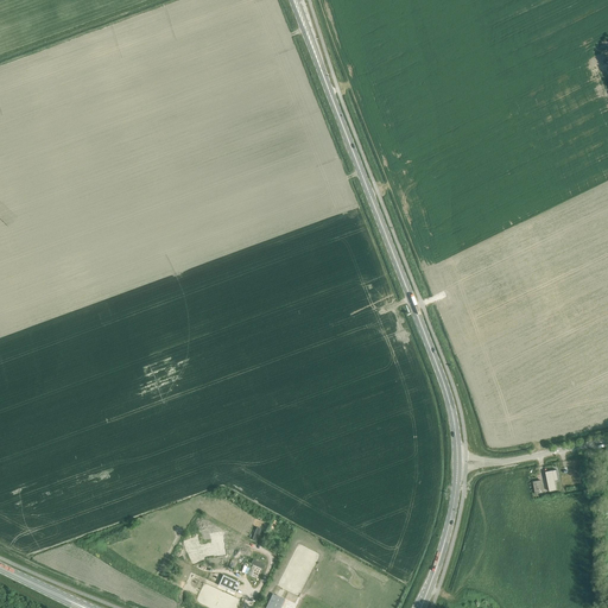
[(545,473),(550,492),(557,491),(552,470),(545,473)]
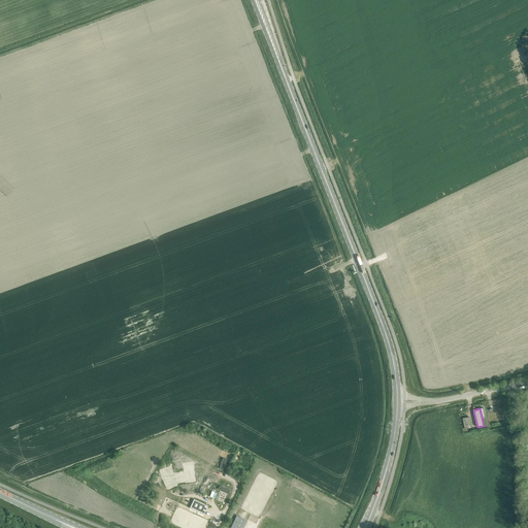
[(463,419),(465,429),(471,428),(469,417),(463,419)]
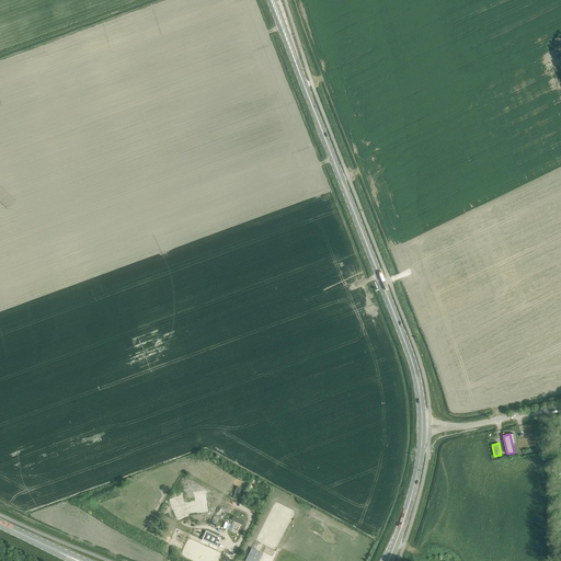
[(240,487),(236,484),(230,495),(235,497),(240,487)]
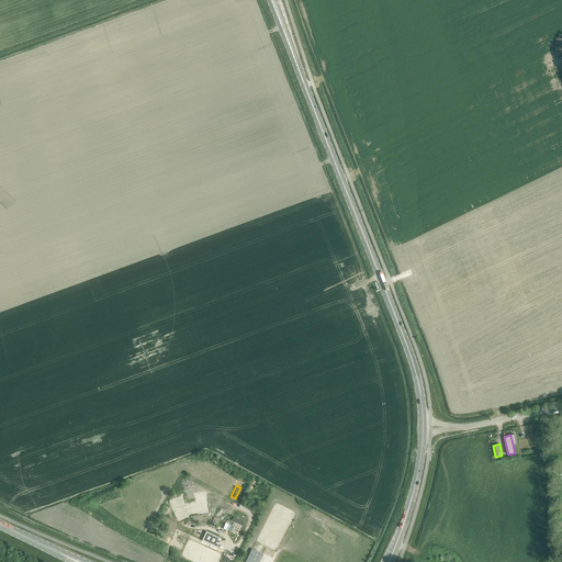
[(183,505),(181,499),(171,503),(175,512),(176,512),(179,519),(188,517),(187,515),(203,512),(211,510),(210,496),(201,496),(202,502),(183,505)]
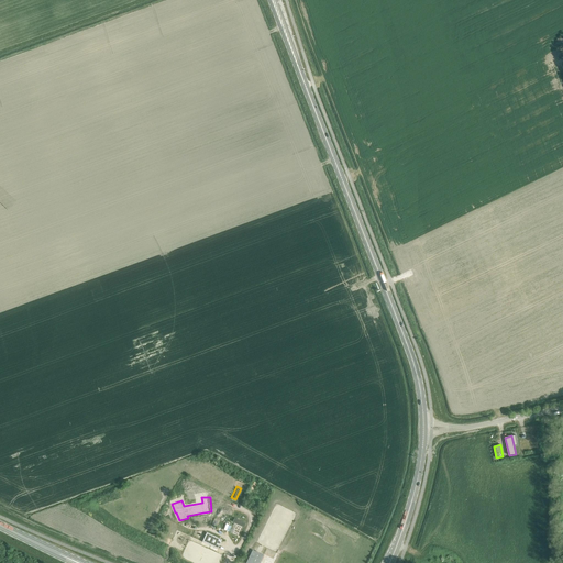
[(246,521),(235,517),(233,522),(244,528),(246,521)]
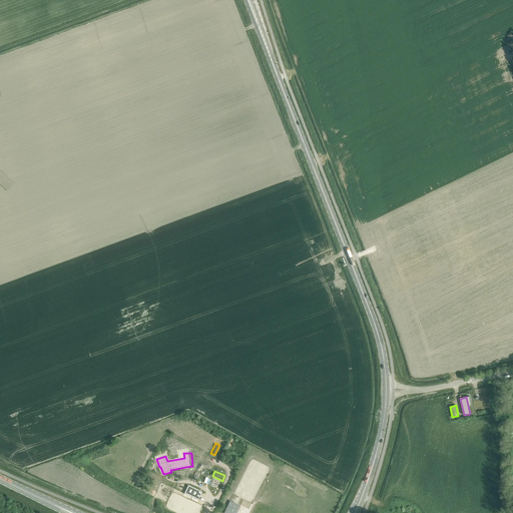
[(184,493),(198,500),(202,492),(188,485),(184,493)]
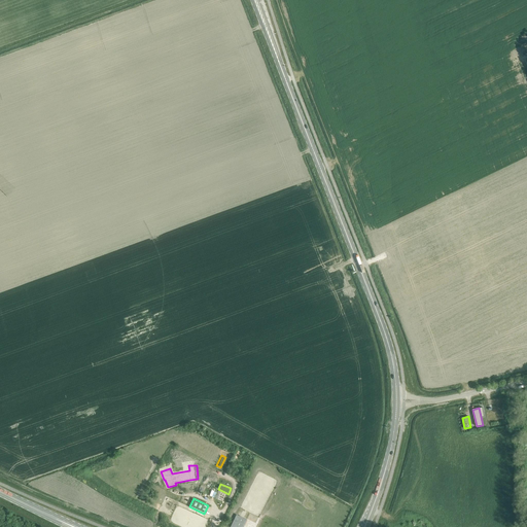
[(244,526),(248,518),(236,514),(230,526),(244,526)]
